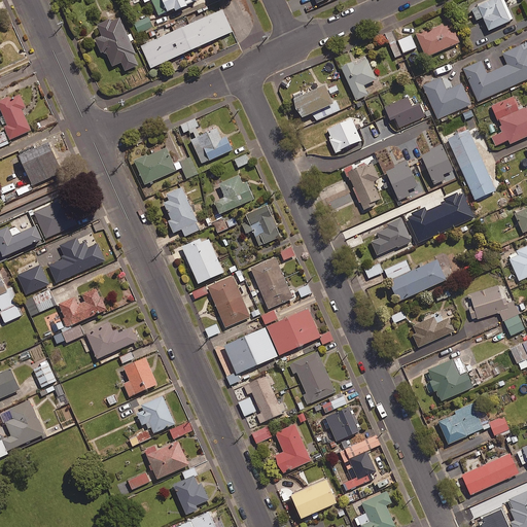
[(159,0),(165,13),(172,10),(173,12),(185,6),(184,4),(191,1),(195,2),(195,0),(159,0)]
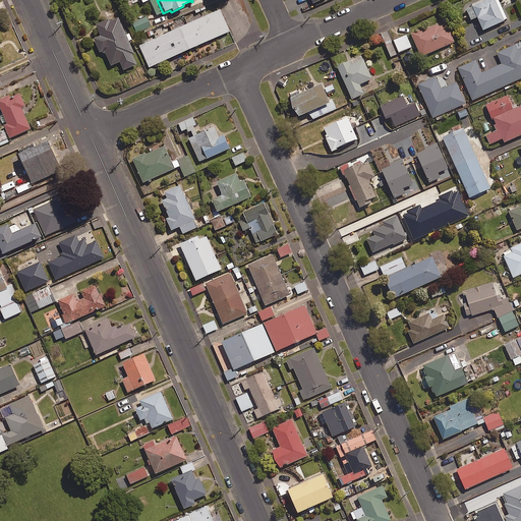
[(485,0),(471,6),(482,31),(504,20),(495,0),(485,0)]
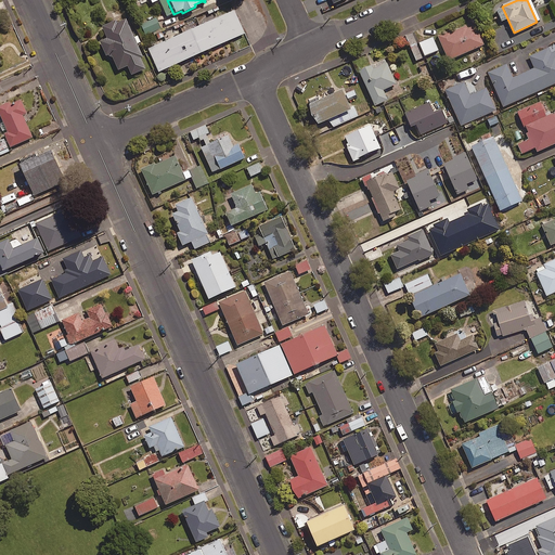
[(233,10),(146,49),(157,73),(244,34),(233,10)]
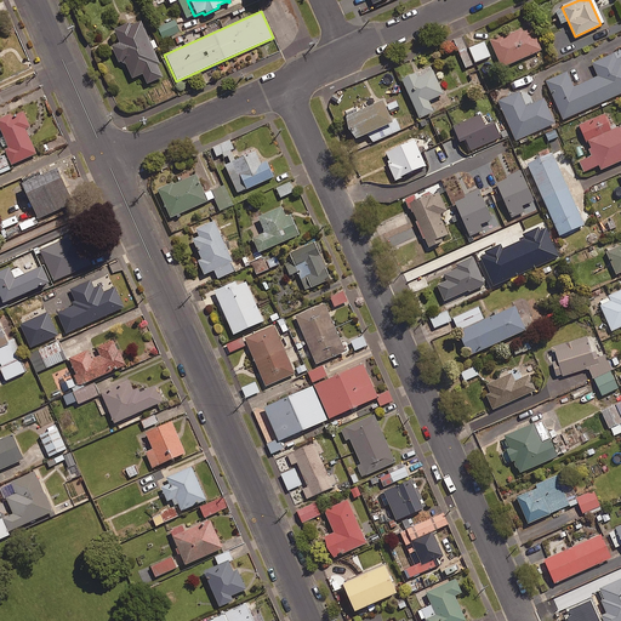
[(180,32),(174,18),(157,26),(163,39),(180,32)]
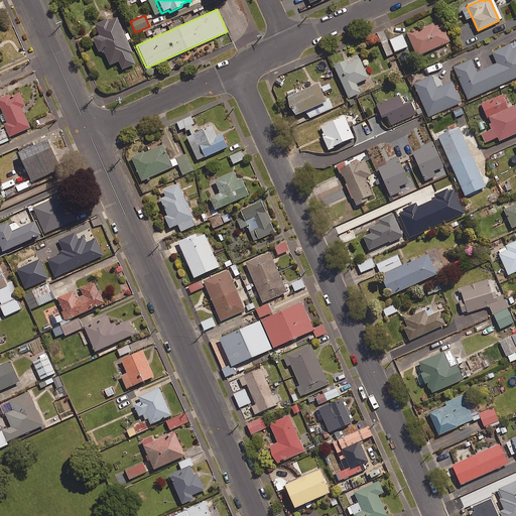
[(107,18),(93,24),(98,36),(91,38),(97,52),(102,49),(108,65),(117,60),(121,70),(134,65),(129,54),(131,53),(116,17),(108,20),(107,18)]
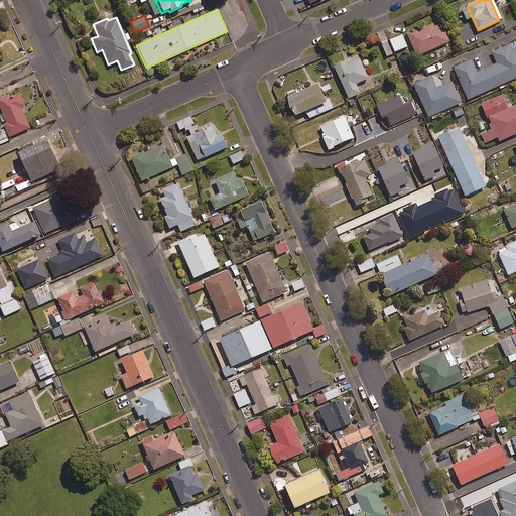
[(441,24),(434,27),(433,24),(418,30),(417,28),(406,33),(408,38),(416,56),(449,41),(441,24)]
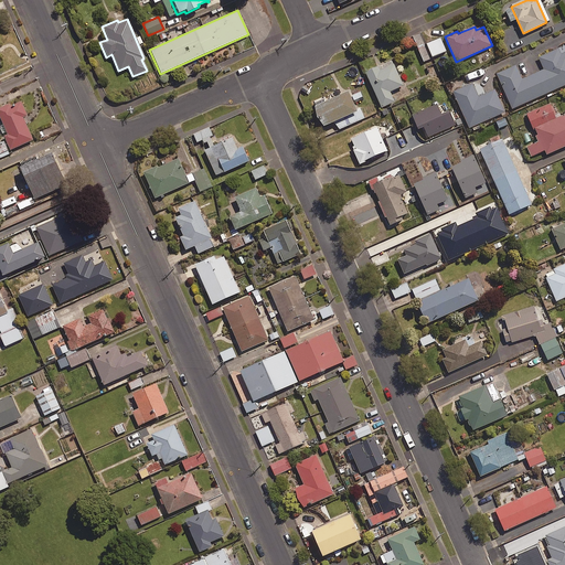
[(426,44),(422,33),(413,36),(423,61),(446,51),(440,39),(426,44)]
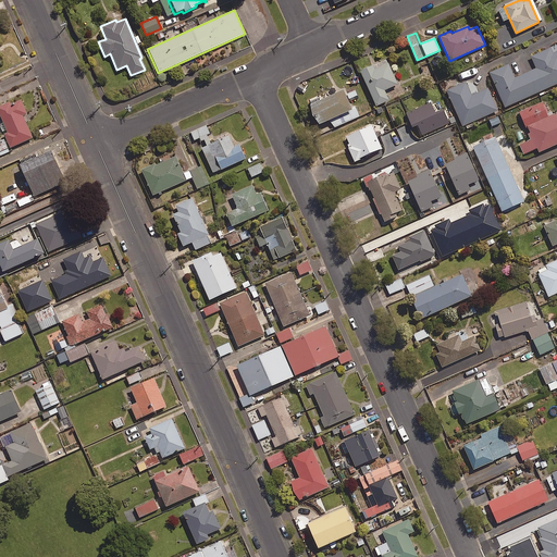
[(495,86),(505,108),(556,84),(556,51),(553,53),(551,48),(530,57),(533,62),(535,69),(515,77),(509,64),(490,73),(495,86)]
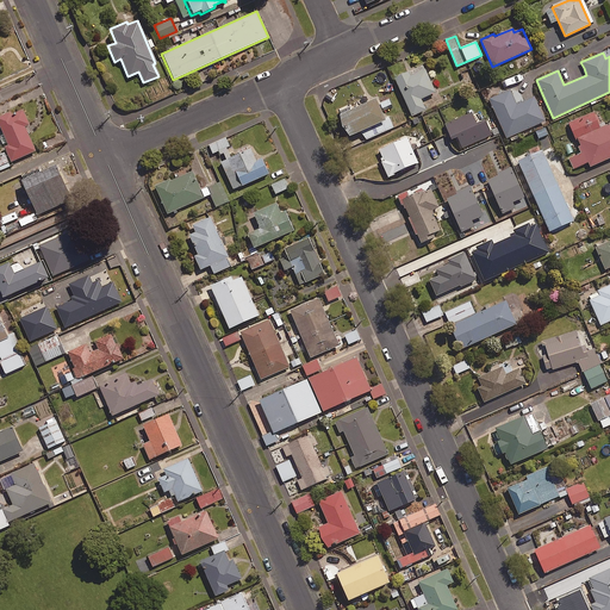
[(425,110),(421,99),(436,93),(425,69),(410,75),(409,72),(394,78),(411,117),(425,110)]
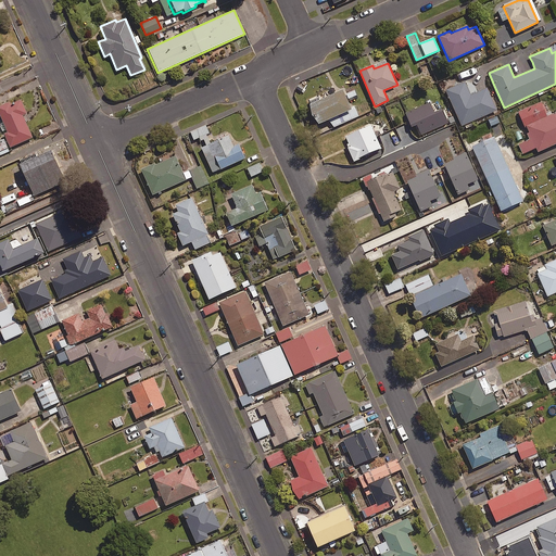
[(470,96),(465,81),(445,90),(462,126),(481,117),(497,111),(487,88),(470,96)]
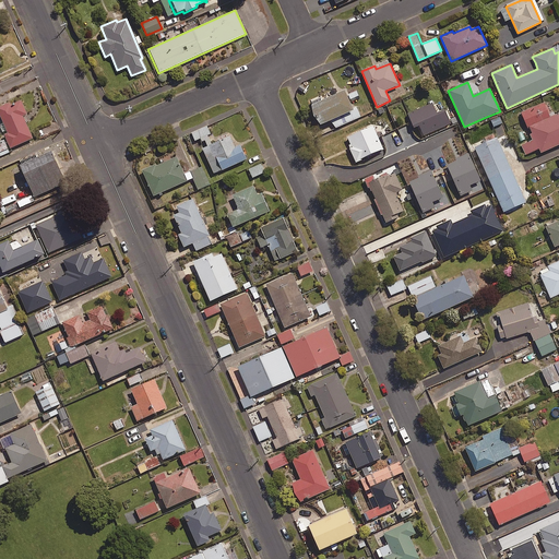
[(320,126),(353,110),(344,91),(310,106),(320,126)]
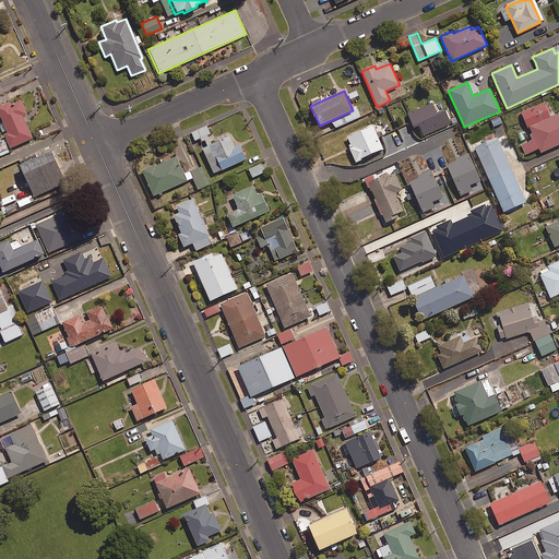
[(9,100),(0,104),(0,115),(8,131),(3,133),(10,147),(33,137),(22,115),(26,113),(20,99),(11,104),(9,100)]
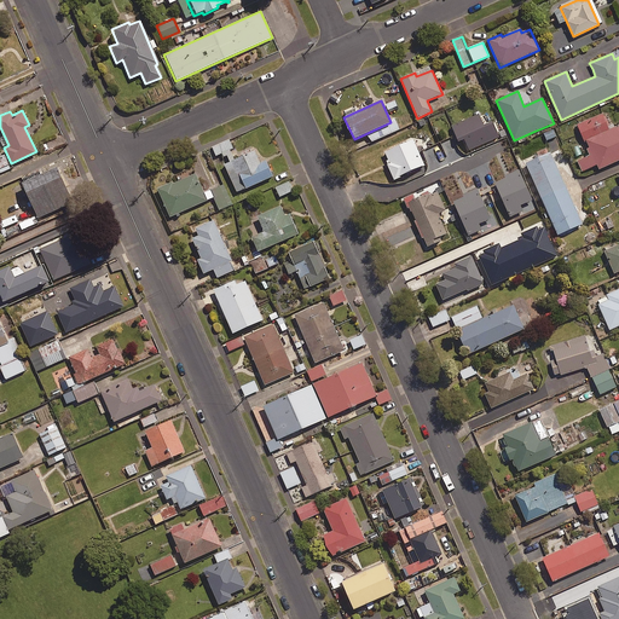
[(458,142),(463,139),(468,151),(499,138),(492,122),(484,126),(479,114),(451,126),(458,142)]
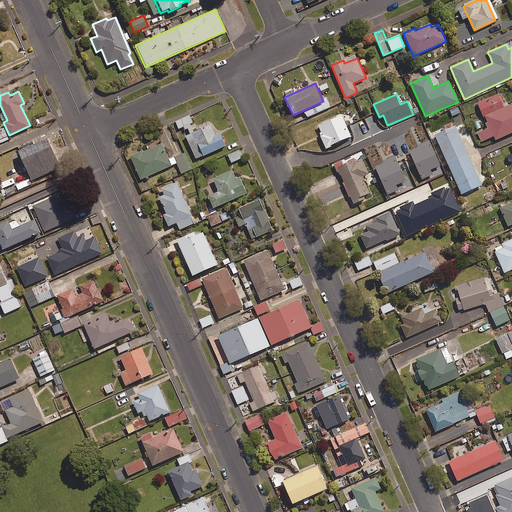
[(497,94),(477,103),(483,117),(484,116),(495,141),(511,133),(511,103),(503,108),(497,94)]
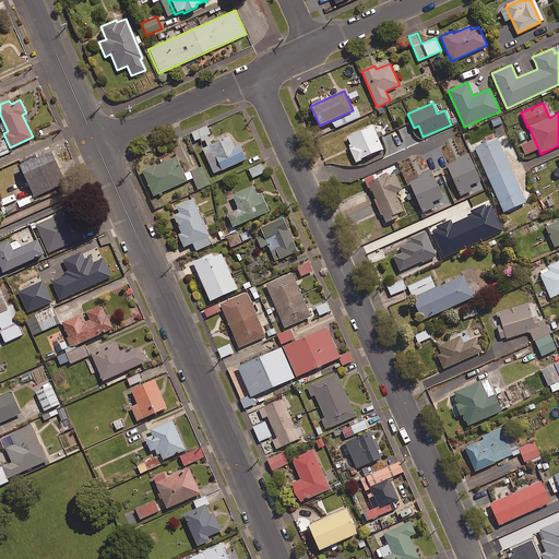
[(206,126),(191,132),(194,142),(210,135),(206,126)]
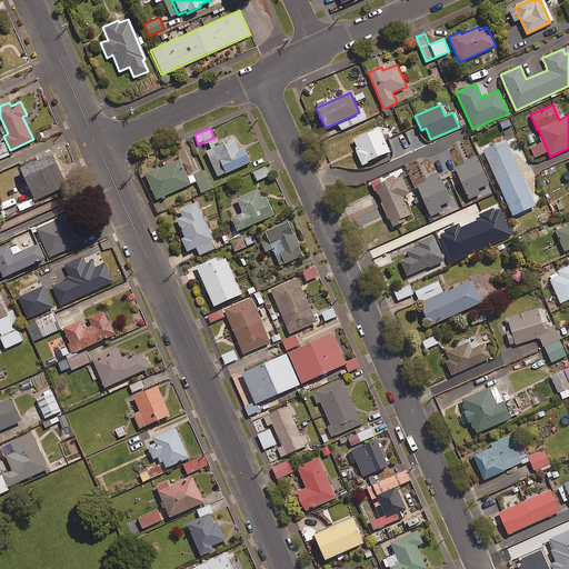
[(390,152),(379,129),(353,140),(365,163),(390,152)]
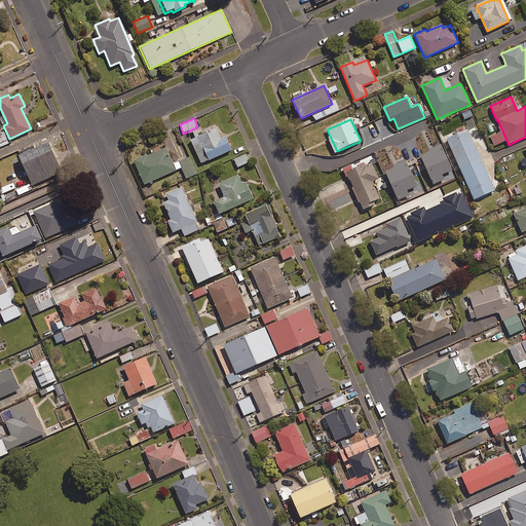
[(217,126),(190,139),(200,162),(232,149),(226,135),(221,137),(217,126)]
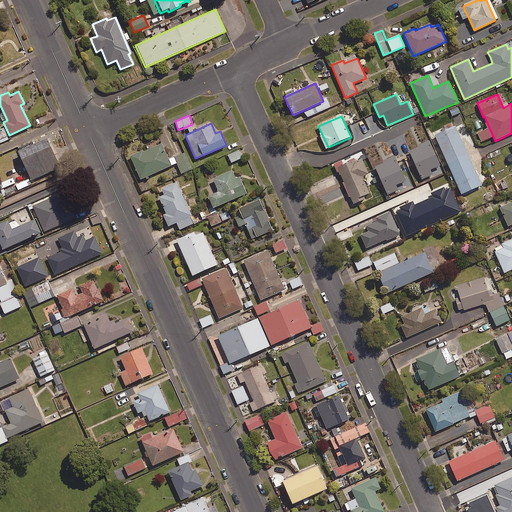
[(455,126),(434,135),(461,195),(482,185),(455,126)]
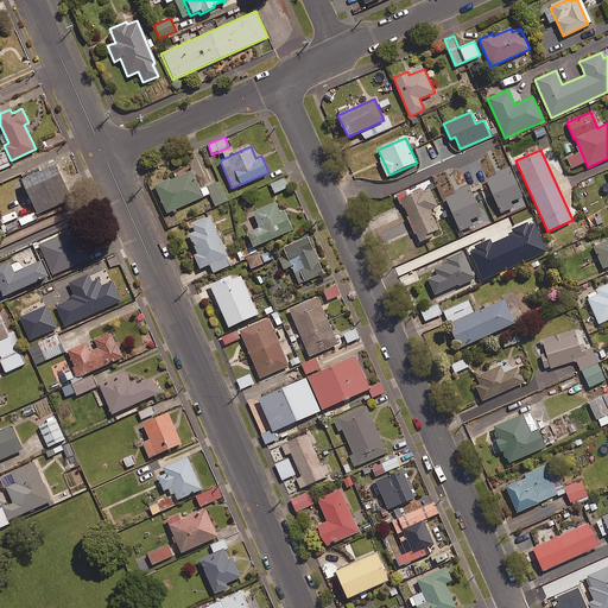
[(71,197),(55,162),(20,177),(37,213),(71,197)]
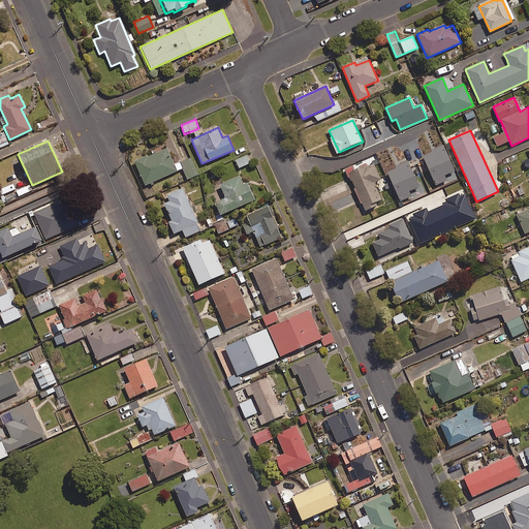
[(147,154),(133,159),(145,184),(177,169),(166,147),(148,155),(147,154)]
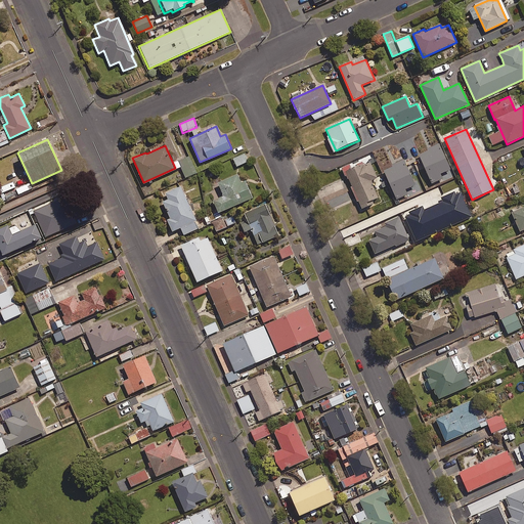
[(245,153),(232,158),(236,166),(248,160),(245,153)]
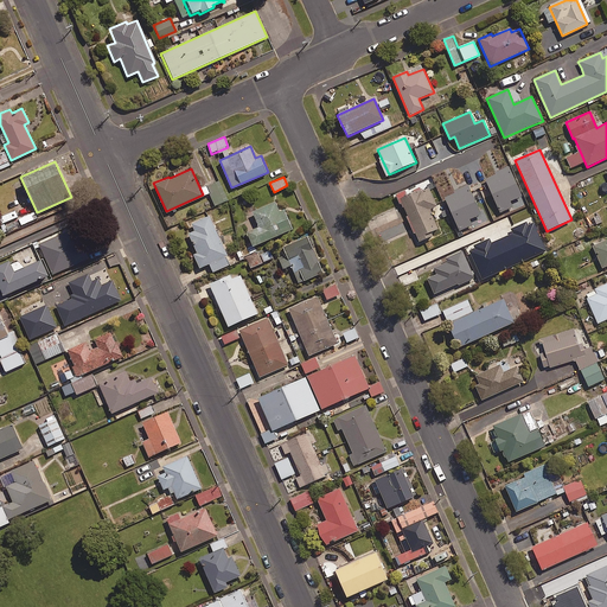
[(219,179),(206,185),(215,205),(228,199),(219,179)]
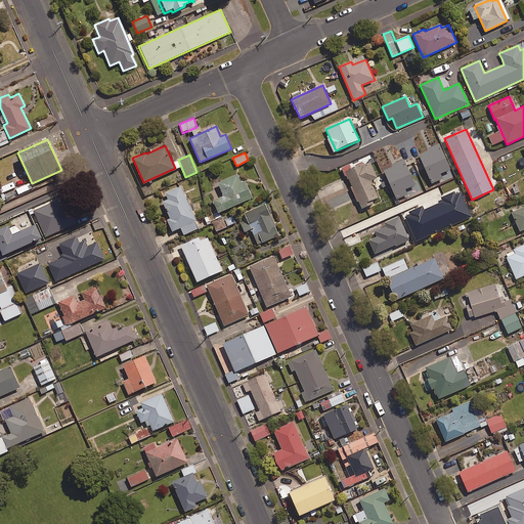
[(362,164),(357,167),(345,172),(362,209),(374,203),(373,201),(378,199),(370,181),(378,178),(370,163),(363,165),(362,164)]
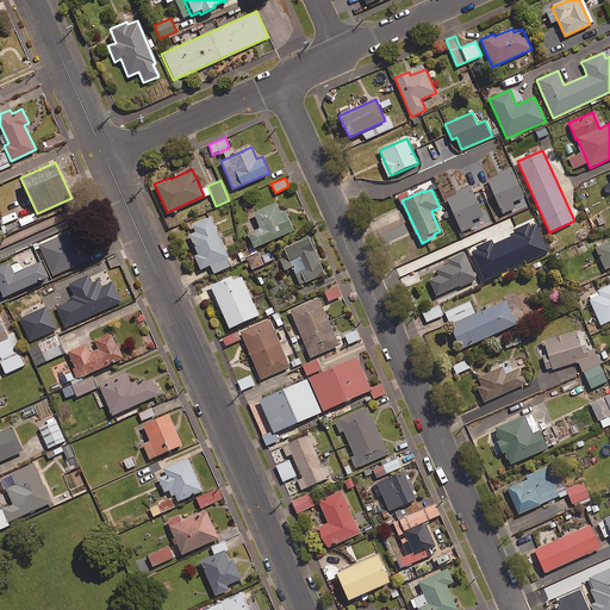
[(277,201),(253,211),(260,226),(247,231),(254,246),(294,229),(285,209),(280,211),(277,201)]
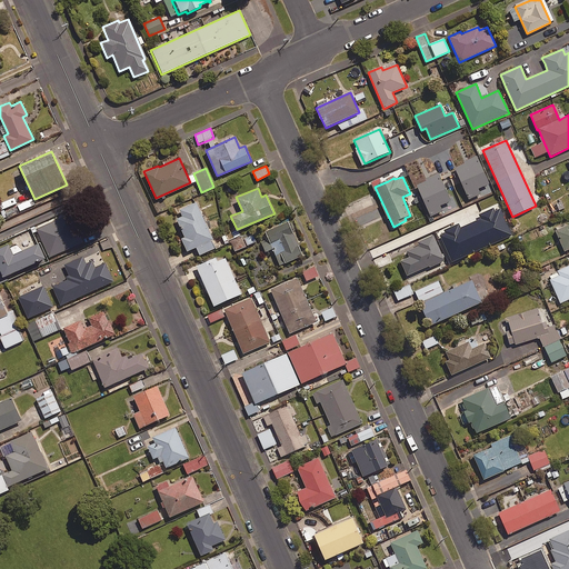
[(368,212),(362,198),(348,203),(353,218),(368,212)]
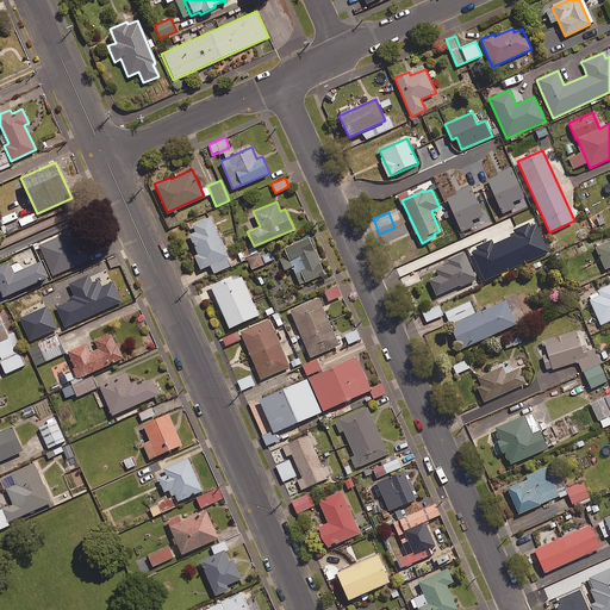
[(602,213),(591,218),(595,229),(605,224),(602,213)]
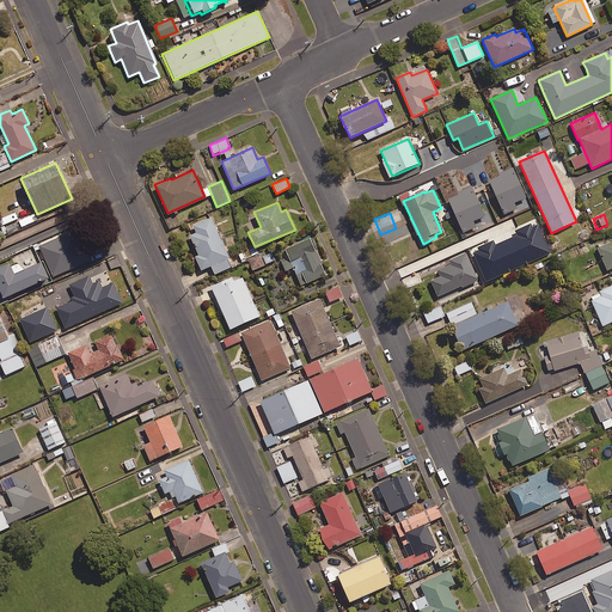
[(210,215),(193,224),(195,231),(189,233),(199,254),(195,255),(201,269),(230,256),(210,215)]
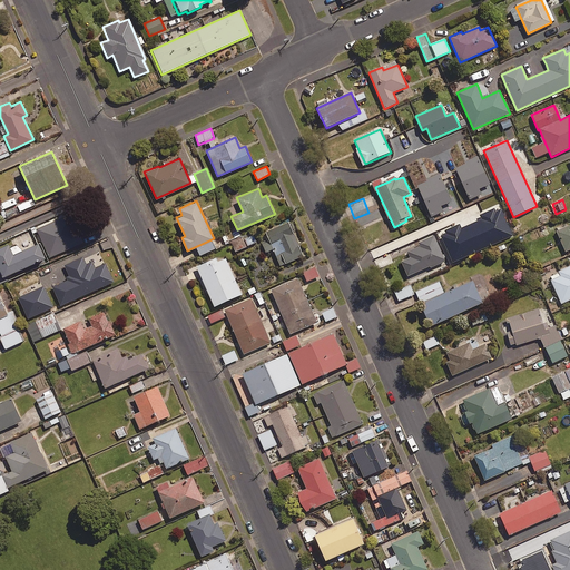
[(85,243),(71,214),(37,228),(50,257),(85,243)]
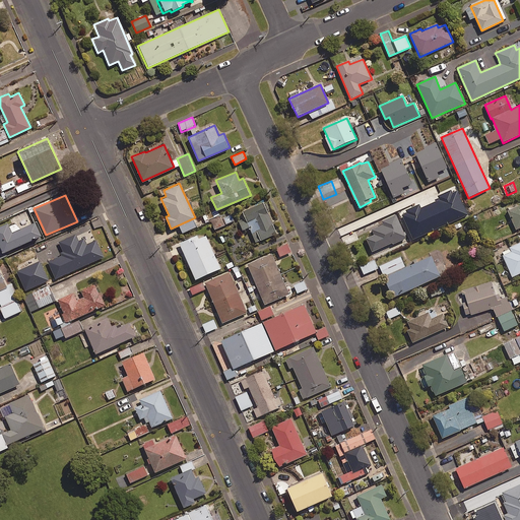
[(263,201),(242,210),(255,241),(276,233),(263,201)]
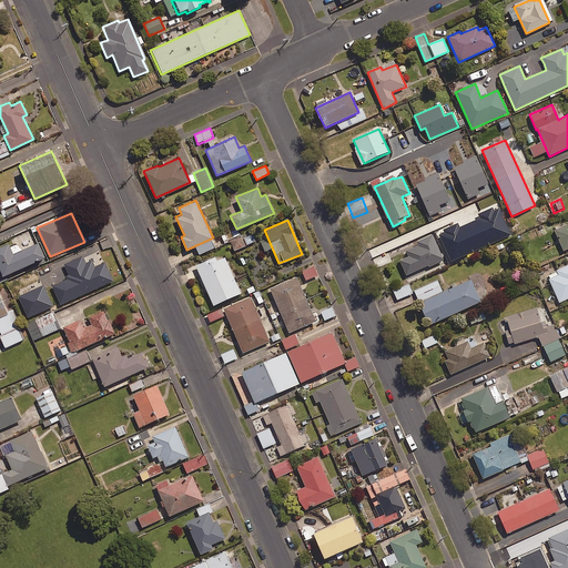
[(567,224),(554,231),(564,252),(567,249),(567,224)]
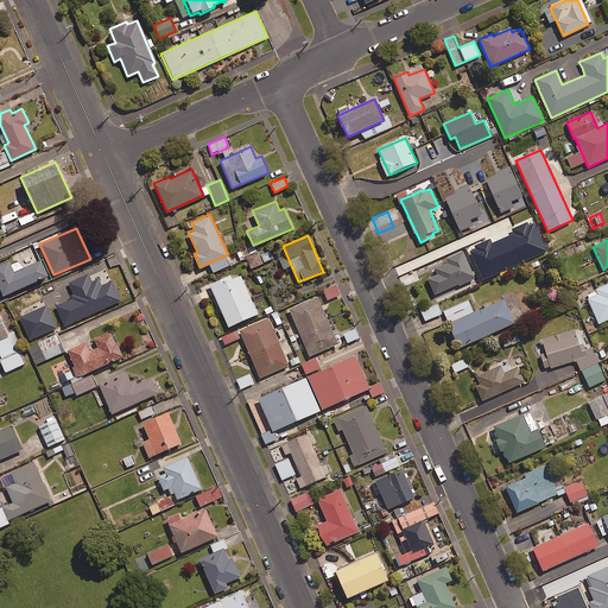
[(474,277),(468,263),(464,255),(463,252),(445,259),(448,264),(435,268),(437,276),(428,279),(435,295),(474,277)]
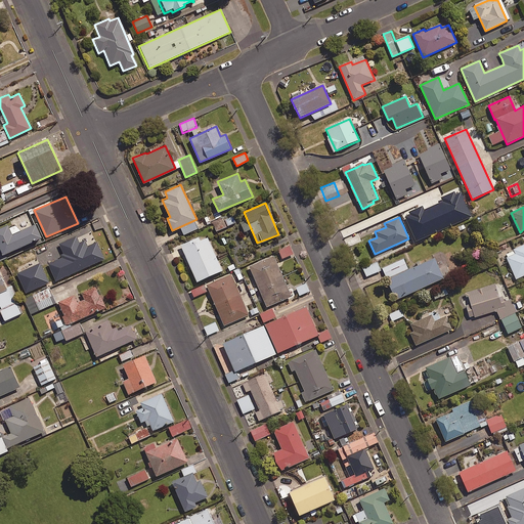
[(435,231),(428,217),(417,223),(424,236),(435,231)]
